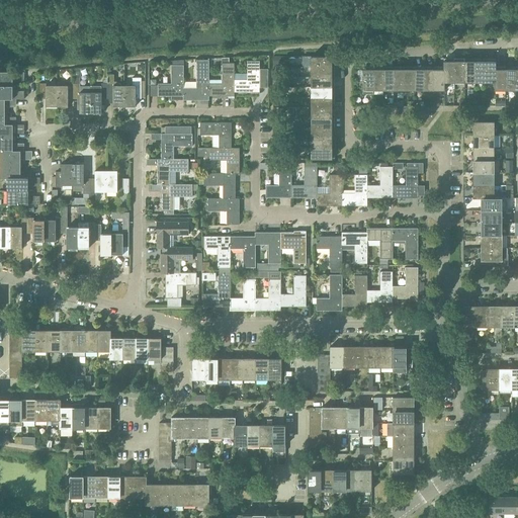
[(283,65),(283,57),(273,57),(273,65),(283,65)]
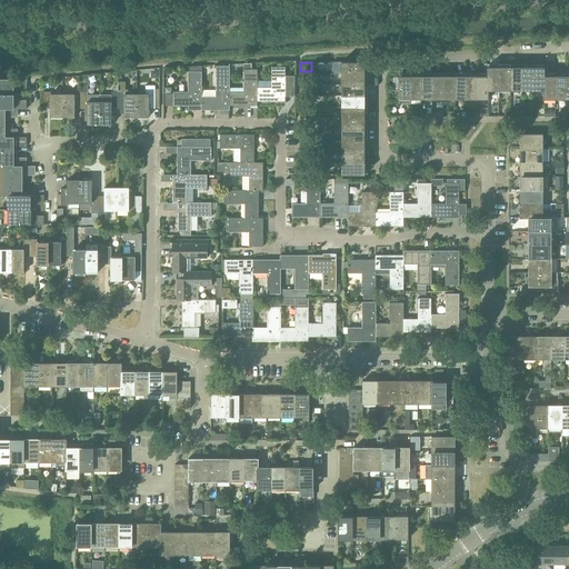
[(341,62),(341,73),(365,73),(365,62),(341,62)]
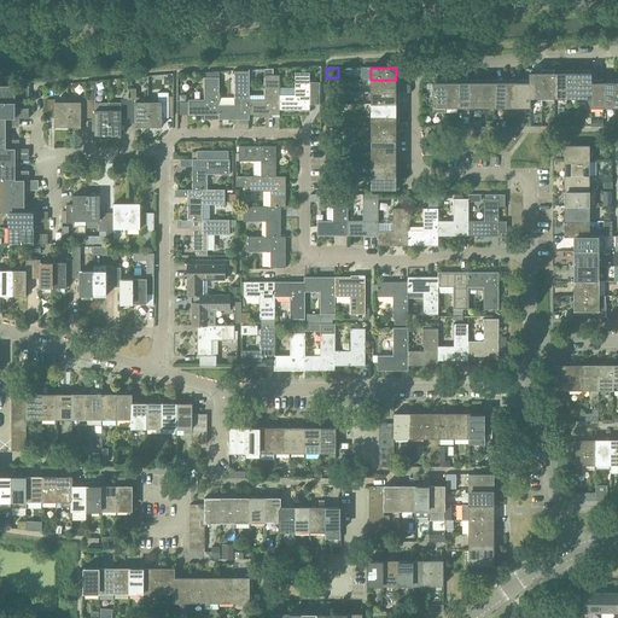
[(249,95),(249,100),(249,115),(279,115),(279,110),(279,94),(279,77),(273,77),(273,69),(264,69),(264,95),(249,95)]
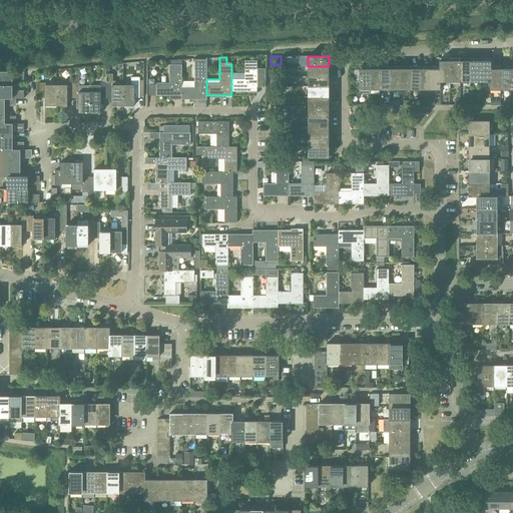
[(194,87),(181,87),(181,95),(180,95),(180,99),(206,99),(206,95),(206,83),(206,79),(206,68),(206,59),(194,59),(194,68),(194,87)]
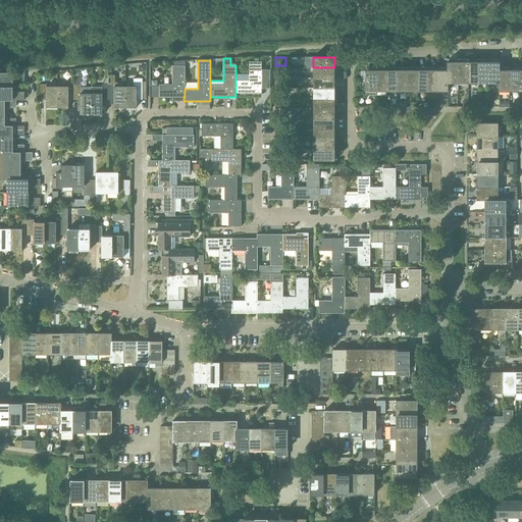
[(249,80),(236,80),(236,93),(261,93),(261,89),(270,89),(270,69),(261,69),(261,61),(249,61),(249,80)]
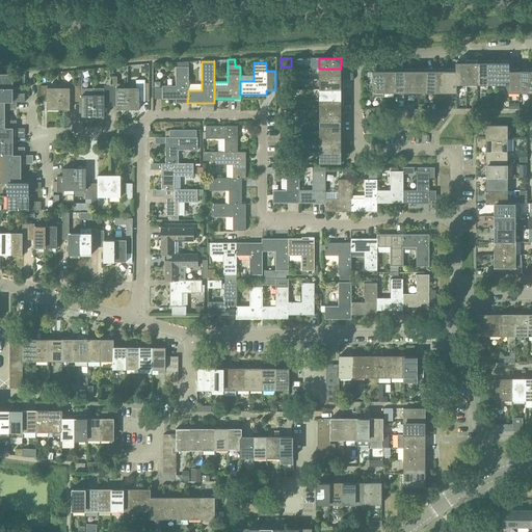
[(455,62),(455,71),(456,71),(456,84),(456,89),(467,89),(467,84),(466,62),(455,62)]
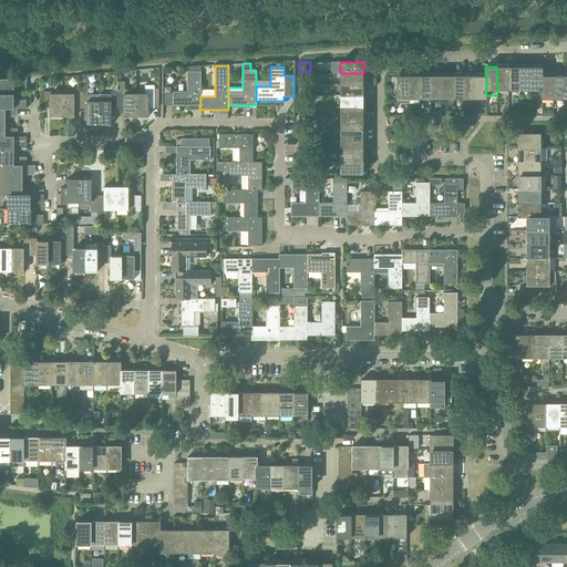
[(508,66),(496,66),(497,90),(508,90),(508,66)]
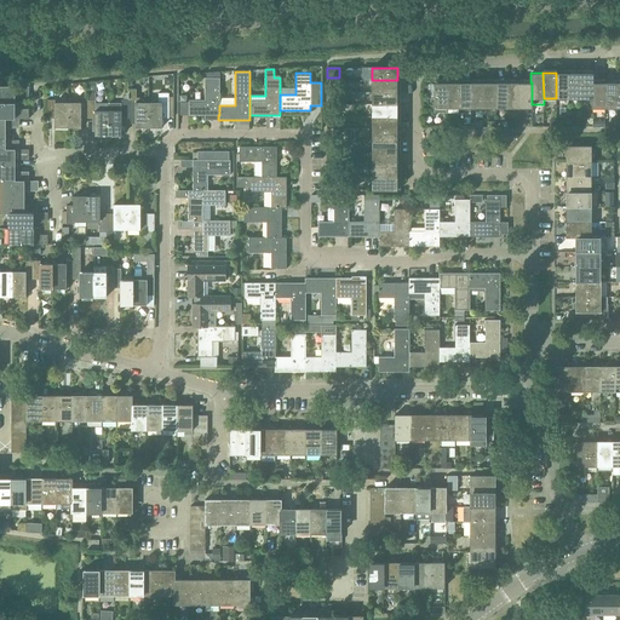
[(568,73),(556,73),(556,98),(568,98),(568,73)]
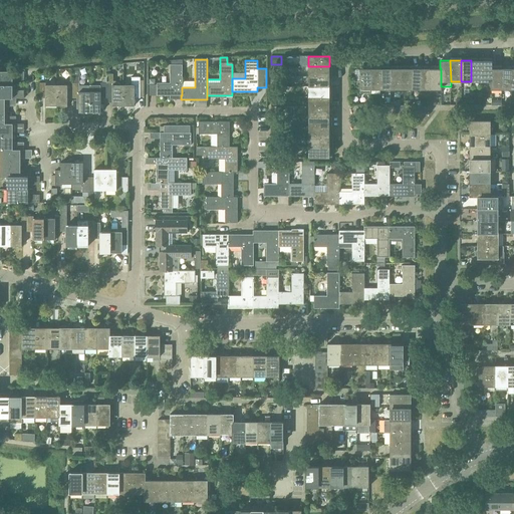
[(481,60),(471,60),(471,81),(481,81),(481,60)]
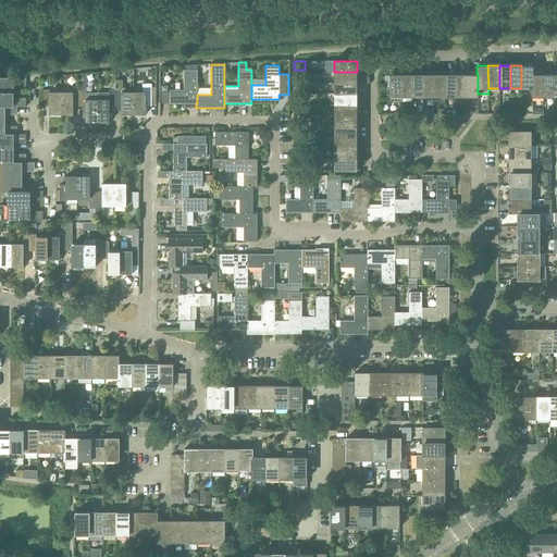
[(533,65),(521,65),(521,88),(531,88),(532,88),(532,74),(533,74),(533,65)]
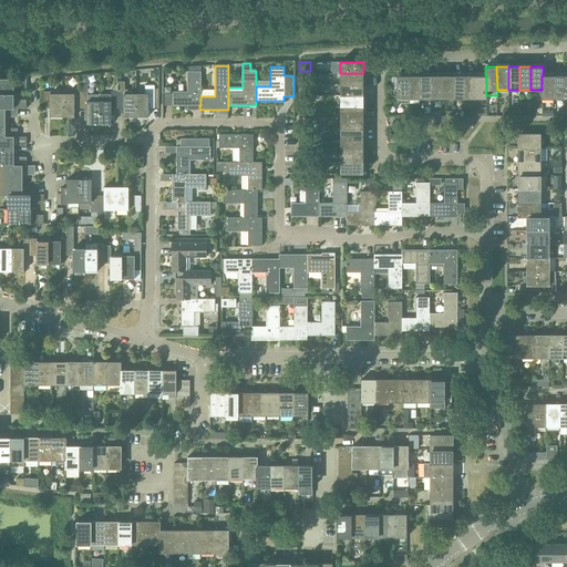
[(187,91),(173,91),(173,105),(199,105),(200,105),(200,96),(200,71),(187,71),(187,91)]
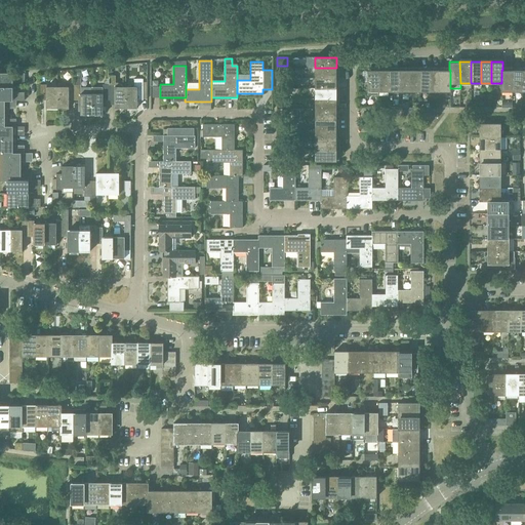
[(336,78),(336,68),(315,68),(315,78),(336,78)]
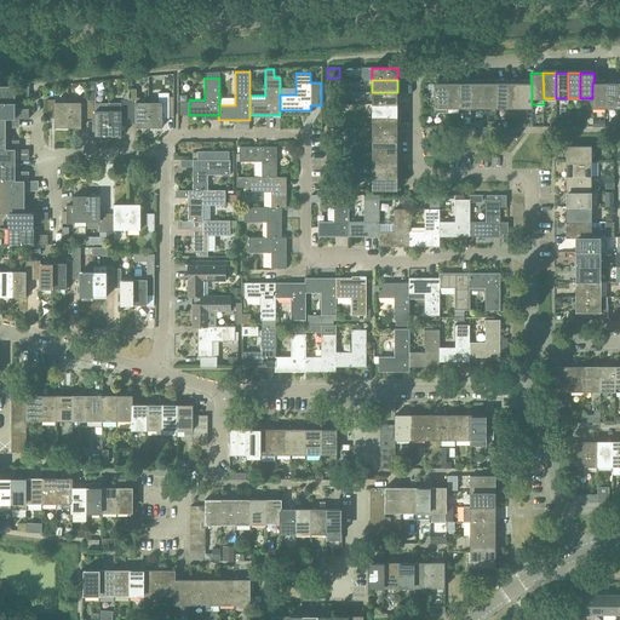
[(447,113),(447,108),(447,82),(435,82),(435,113),(447,113)]
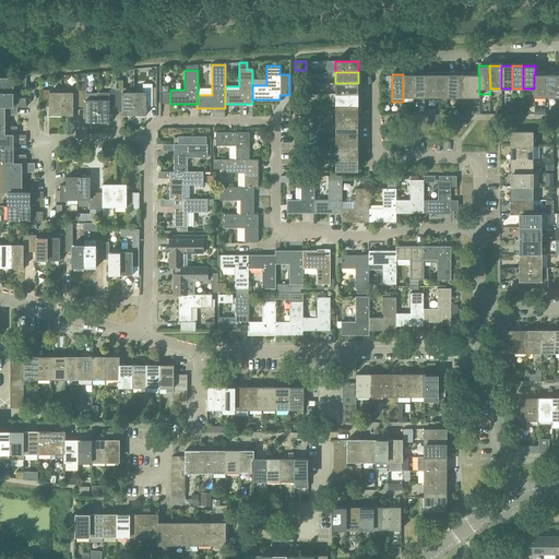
[(414,74),(403,74),(403,97),(414,97),(414,74)]
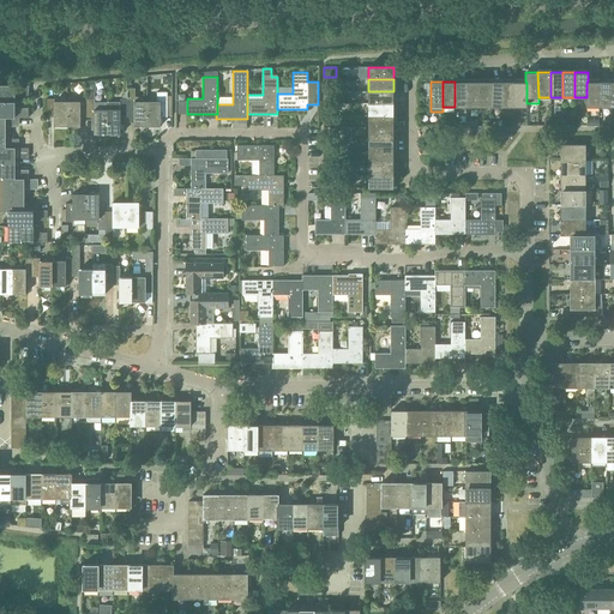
[(467,82),(455,82),(455,107),(467,107),(467,82)]
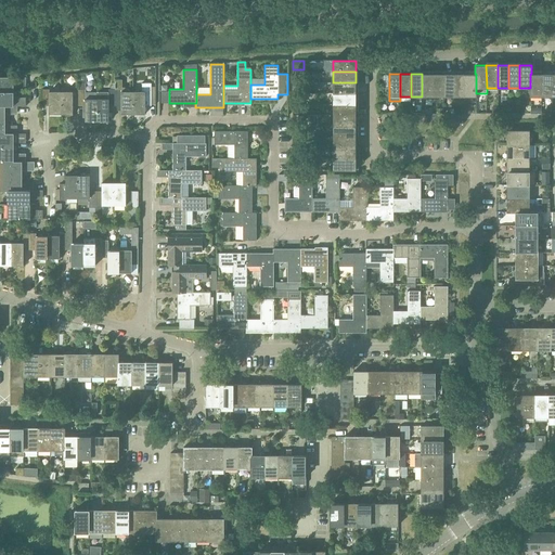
[(433,74),(422,74),(422,97),(433,97),(433,74)]
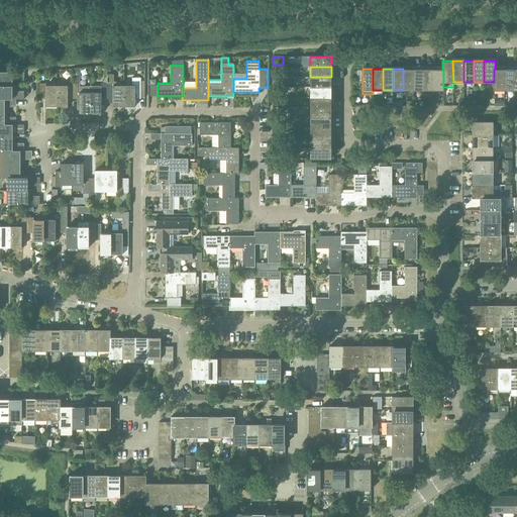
[(413,69),(403,69),(403,90),(413,90),(413,69)]
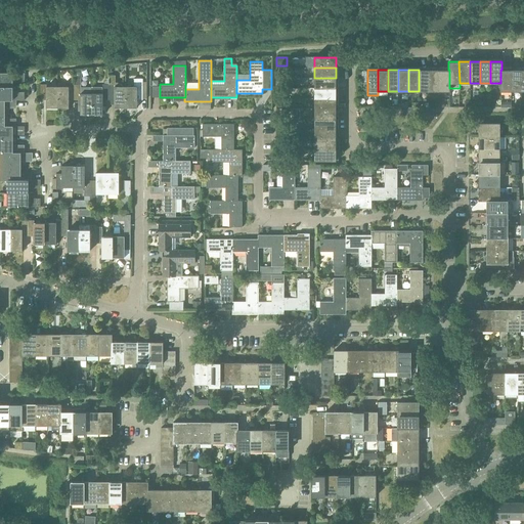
[(429,70),(419,70),(419,91),(429,91),(429,70)]
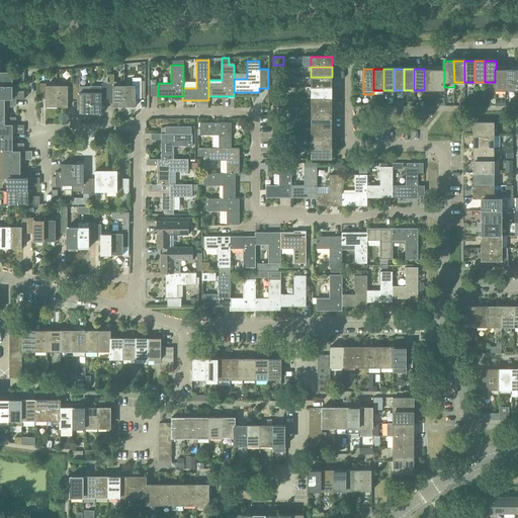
[(434,69),(424,69),(424,90),(434,90),(434,69)]
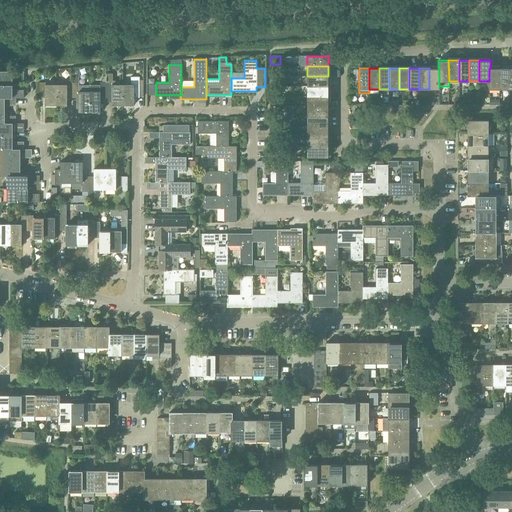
[(438,68),(429,68),(429,89),(439,89),(439,86),(439,81),(439,68),(438,68)]
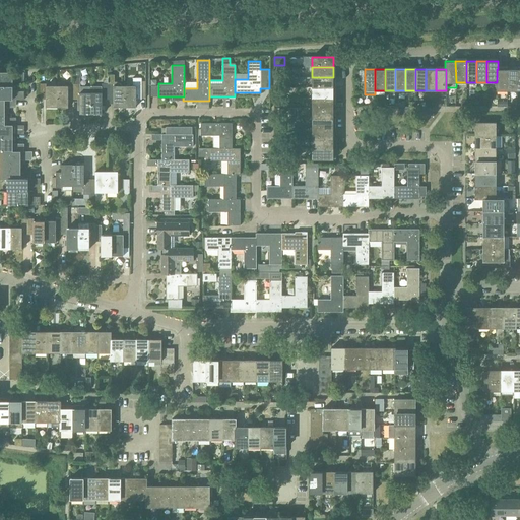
[(496,89),(507,89),(507,69),(498,69),(497,69),(497,82),(496,82),(496,89)]
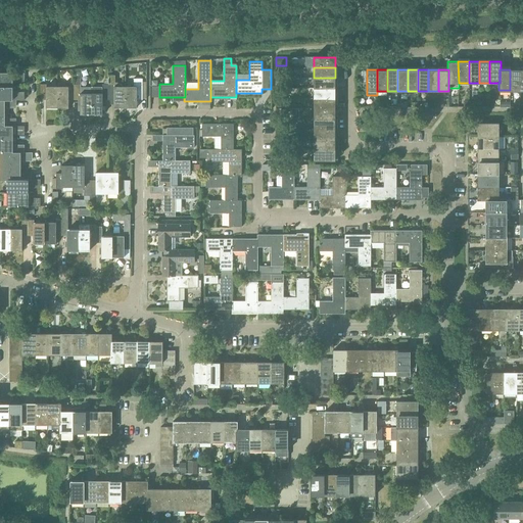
[(510,90),(520,90),(520,69),(510,69),(510,90)]
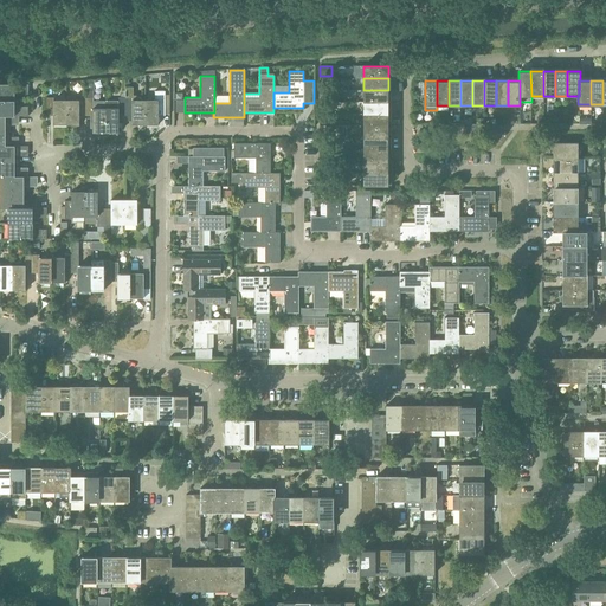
[(0,83),(0,100),(15,100),(15,91),(28,91),(28,84),(14,84),(0,83)]
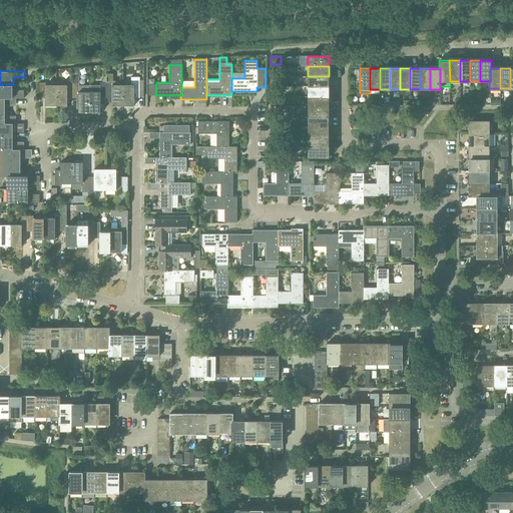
[(329,86),(329,76),(308,76),(308,86),(329,86)]
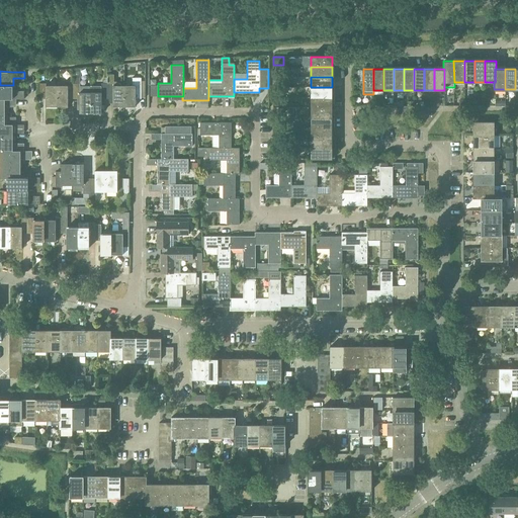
[(133,85),(123,85),(123,106),(135,106),(135,98),(141,98),(141,96),(146,96),(146,83),(142,83),(142,78),(133,78),(133,85)]
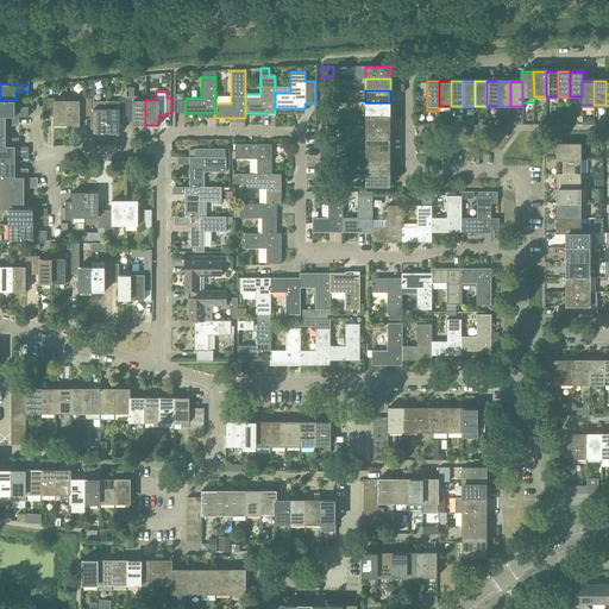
[(54,98),(46,98),(46,115),(54,115),(54,125),(67,125),(67,100),(54,100),(54,98)]
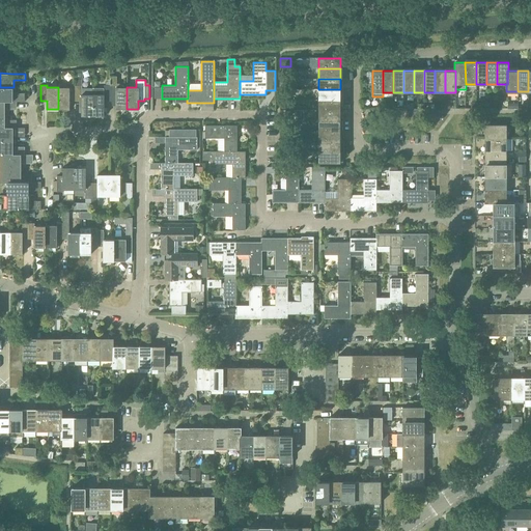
[(68,87),(58,87),(58,109),(70,109),(70,101),(76,101),(76,85),(68,85),(68,87)]
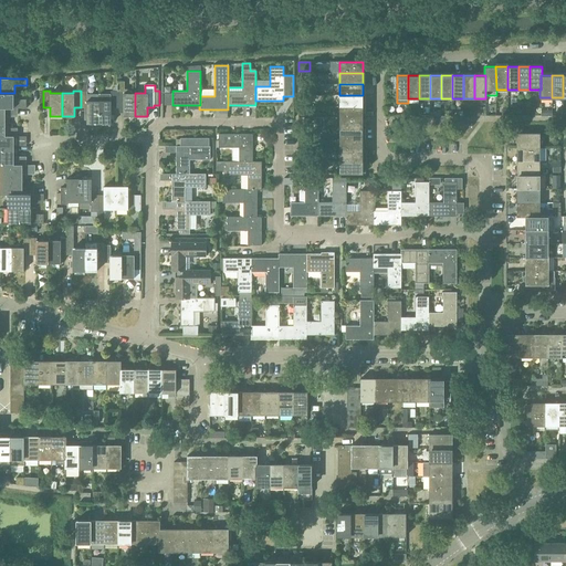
[(86,91),(81,91),(81,107),(86,107),(86,124),(98,124),(98,101),(86,101),(86,91)]
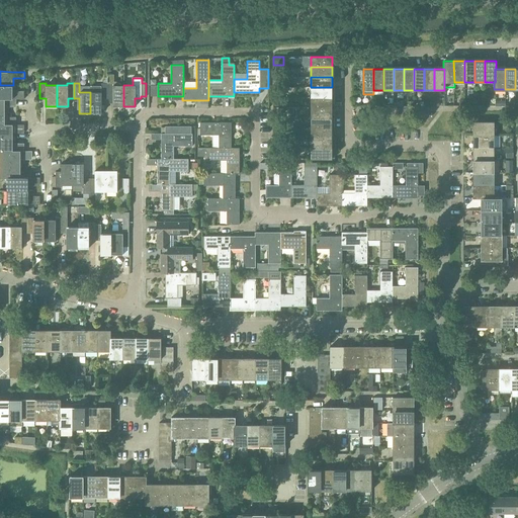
[(101,92),(90,92),(90,113),(101,113),(101,98),(107,98),(107,83),(101,83),(101,92)]
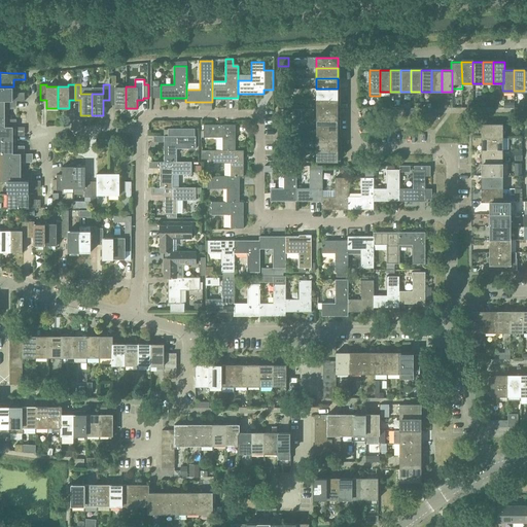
[(115,84),(109,84),(109,100),(114,100),(114,108),(126,108),(126,86),(115,86),(115,84)]
